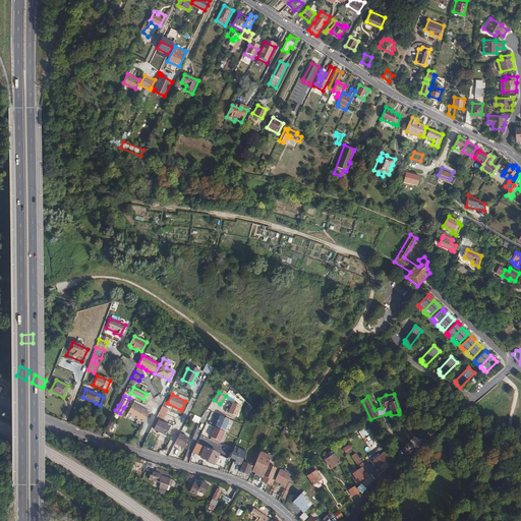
[(231,406),(228,405),(226,410),(237,414),(241,404),(233,401),(231,406)]
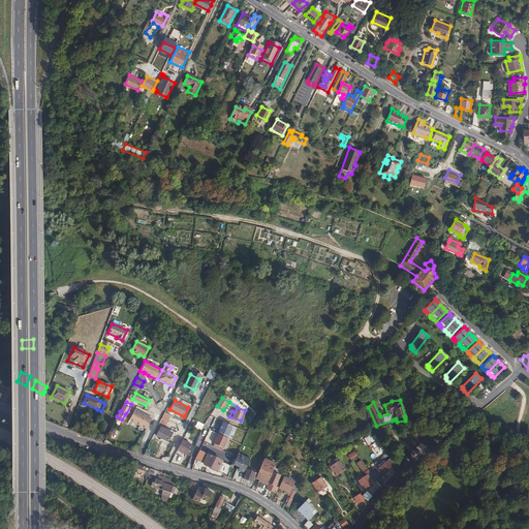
[(151,416),(133,408),(128,418),(146,427),(151,416)]
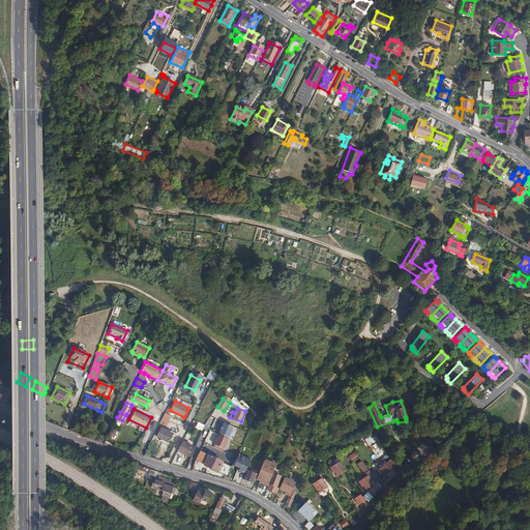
[(223,422),(217,435),(228,439),(233,427),(223,422)]
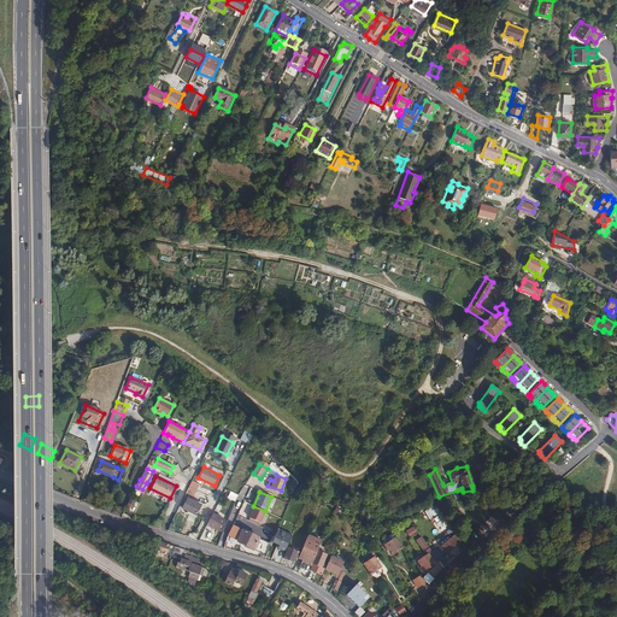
[(201,504),(184,497),(180,505),(183,506),(181,510),(195,517),(201,504)]
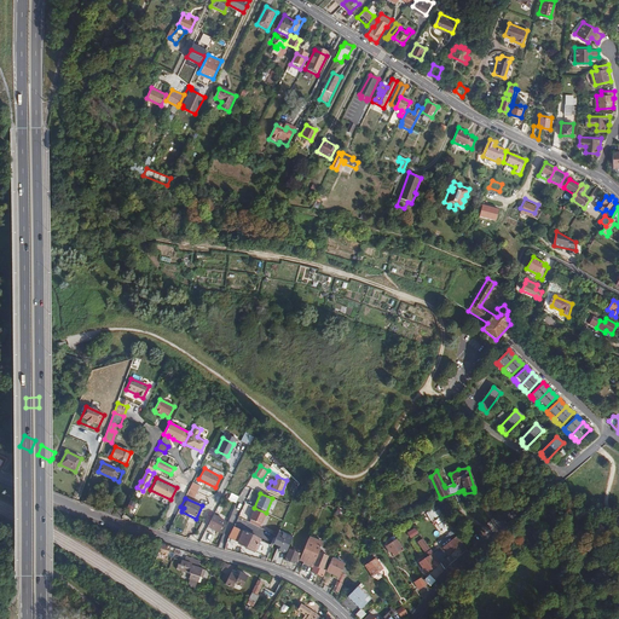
[(437,507),(427,514),(432,520),(441,514),(437,507)]
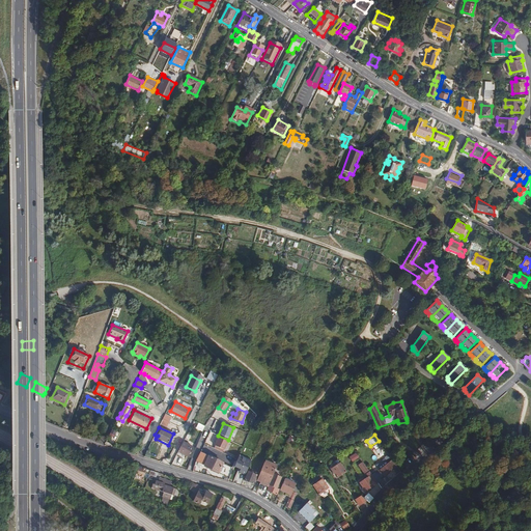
[(228,440),(218,436),(214,446),(224,450),(228,440)]
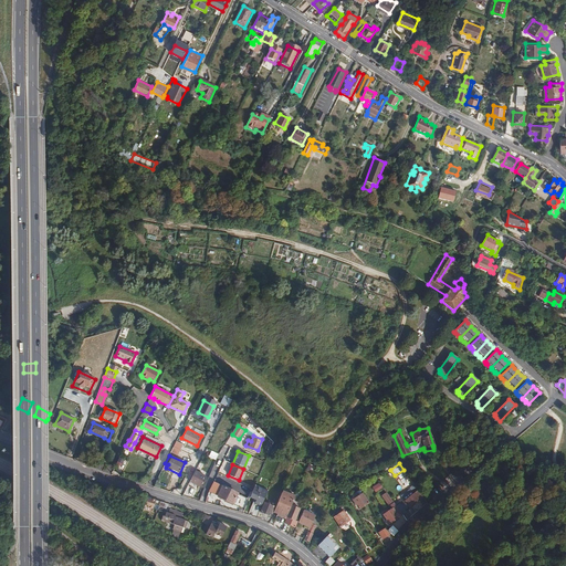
[(196,470),(190,481),(200,486),(206,475),(196,470)]
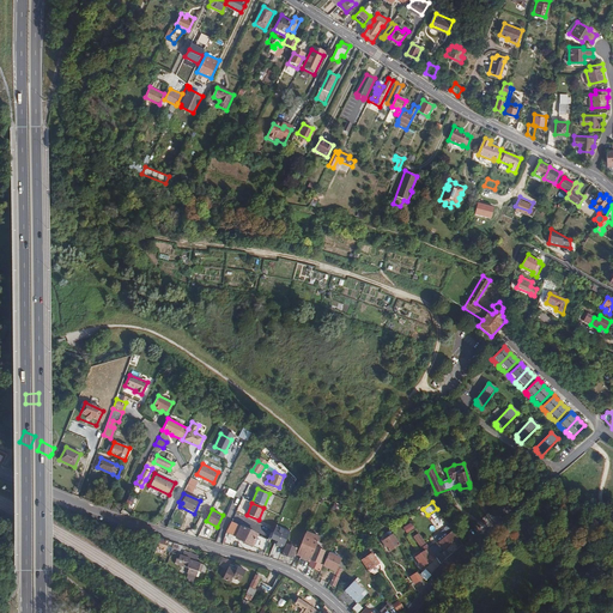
[(259,535),(231,521),(226,532),(254,546),(259,535)]
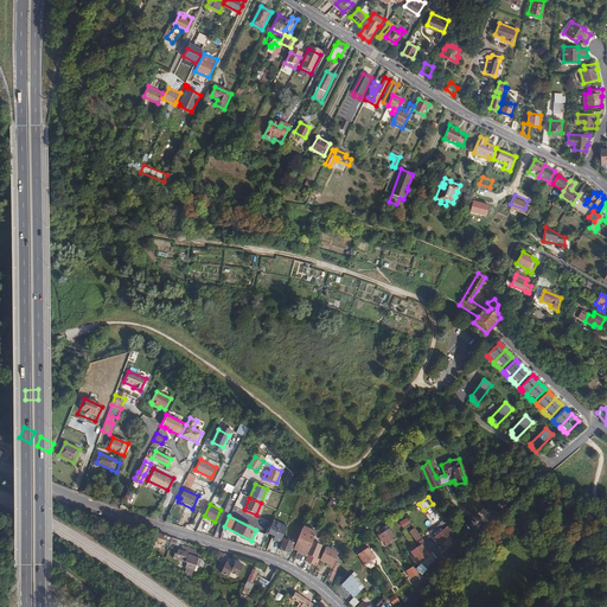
[(429,530),(434,536),(439,543),(453,534),(443,521),(439,523),(429,530)]
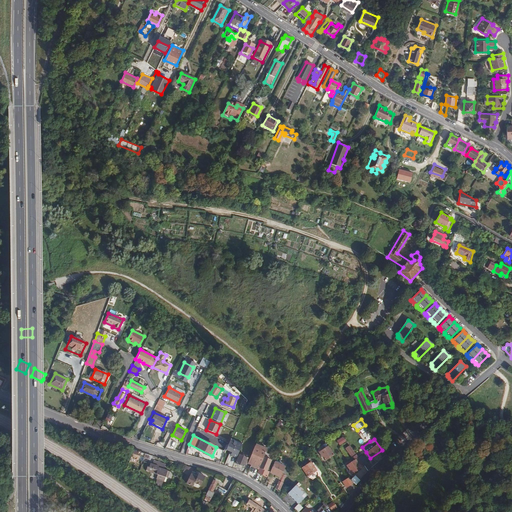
[(230,440),(226,448),(226,449),(232,451),(230,455),(236,458),(242,445),(230,440)]
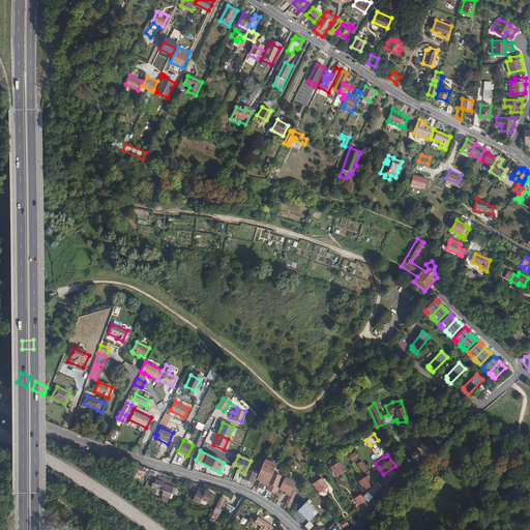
[(268,484),(271,475),(275,464),(265,460),(257,480),(260,481),(259,483),(267,487),(268,484)]
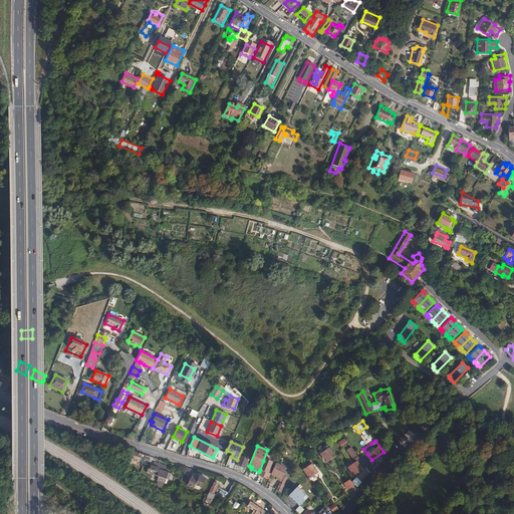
[(328,448),(320,453),(326,462),(334,457),(328,448)]
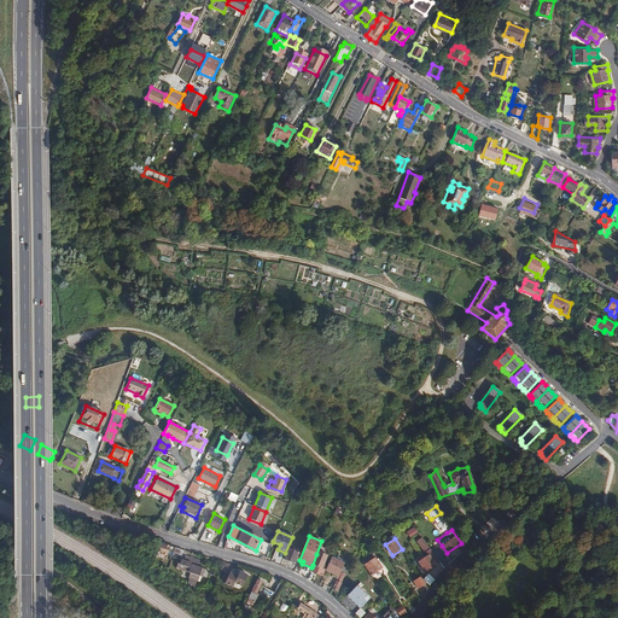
[(185,548),(164,543),(158,553),(168,557),(168,554),(181,559),(185,548)]
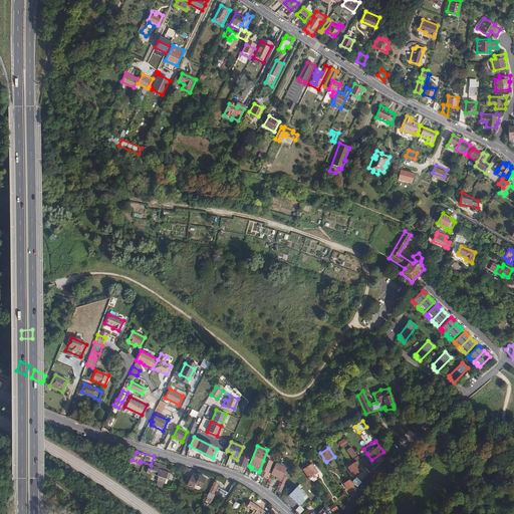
[(240,456),(236,465),(245,469),(246,467),(247,467),(249,463),(247,463),(249,460),(240,456)]
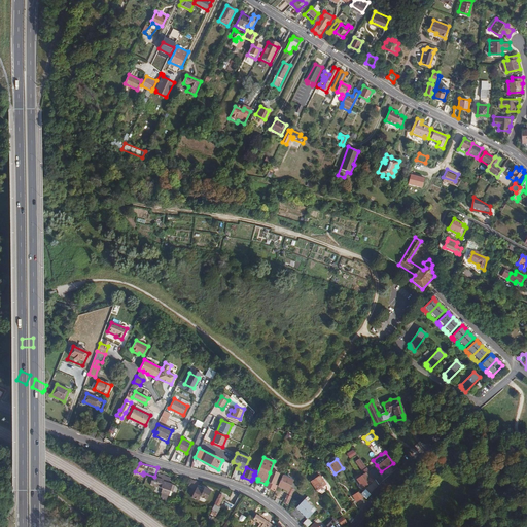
[(373,468),(369,470),(375,480),(378,478),(373,468)]
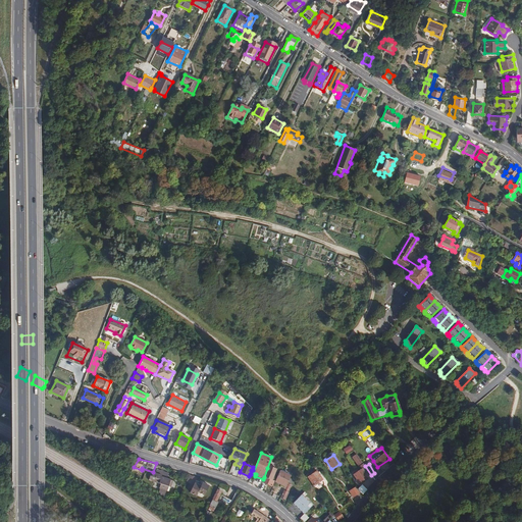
[(365,466),(354,474),(359,482),(371,475),(365,466)]
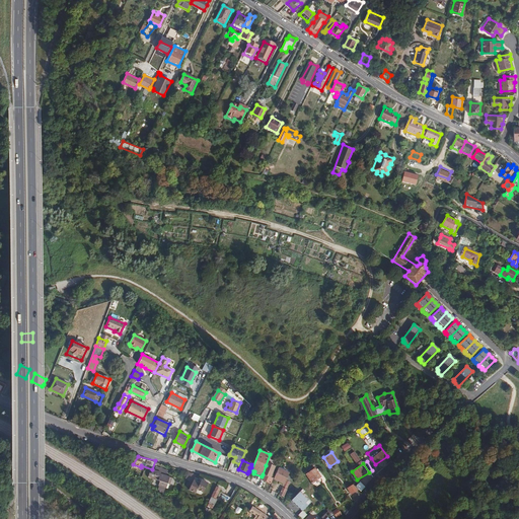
[(274,468),(266,465),(263,474),(264,474),(262,479),(270,484),(273,477),(271,476),(274,468)]
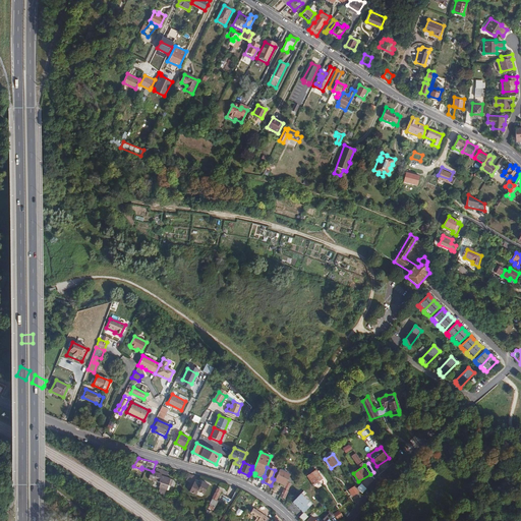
[(149,475),(148,479),(160,483),(158,488),(166,490),(168,485),(170,486),(173,480),(166,478),(168,472),(156,468),(155,473),(152,472),(151,475),(149,475)]
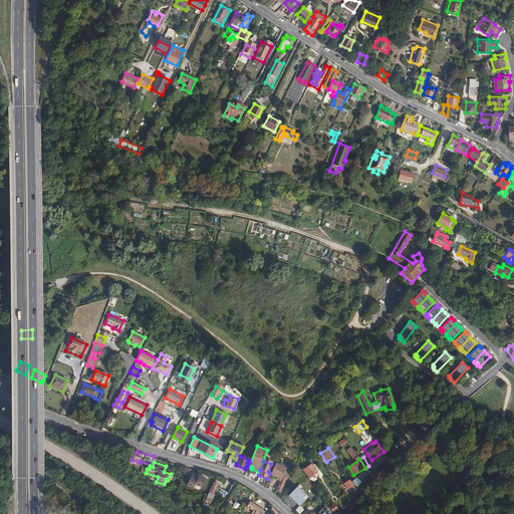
[(286,469),(275,464),(270,474),(281,479),(286,469)]
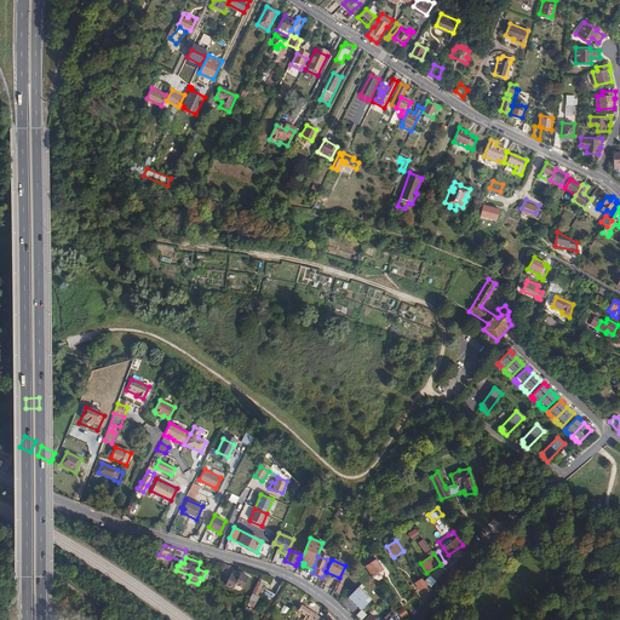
[(367,566),(365,561),(363,564),(373,578),(377,581),(384,577),(385,570),(378,561),(377,562),(375,560),(367,566)]
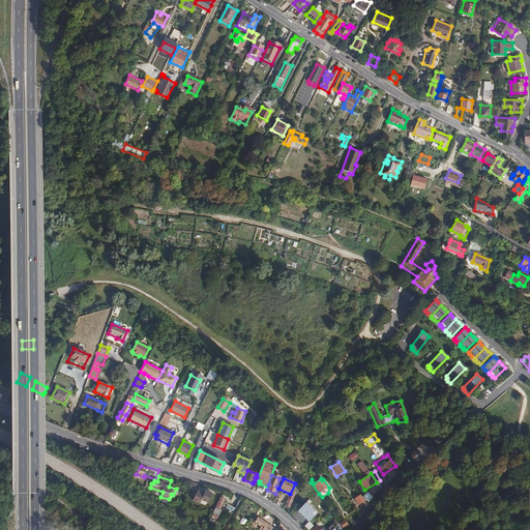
[(199,484),(193,481),(187,491),(195,494),(190,501),(198,504),(199,501),(206,504),(211,493),(205,490),(203,493),(197,490),(199,484)]
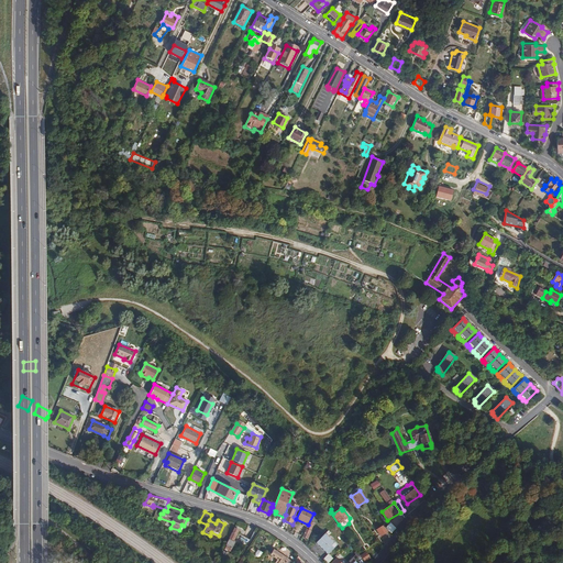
[(306,529),(302,537),(307,539),(310,531),(313,523),(310,521),(307,529),(306,529)]
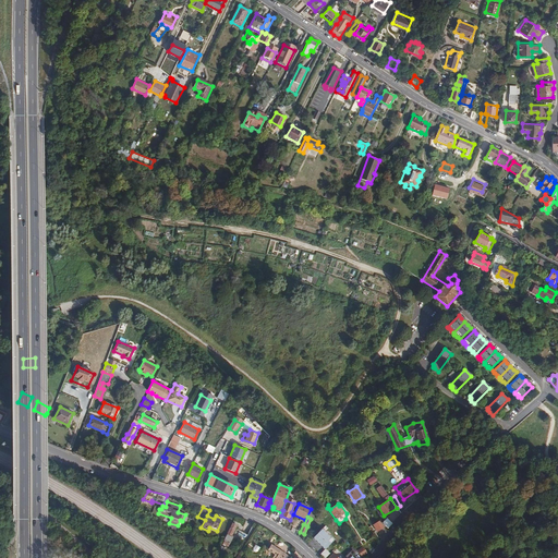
[(387,518),(383,523),(388,529),(392,523),(387,518)]
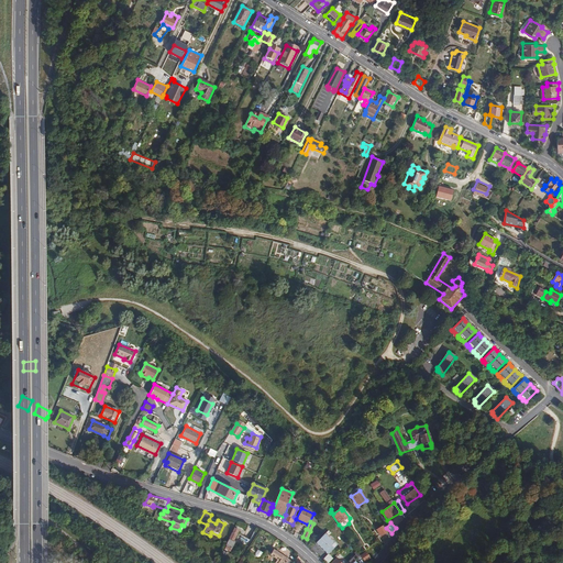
[(384,526),(377,530),(381,536),(388,531),(384,526)]
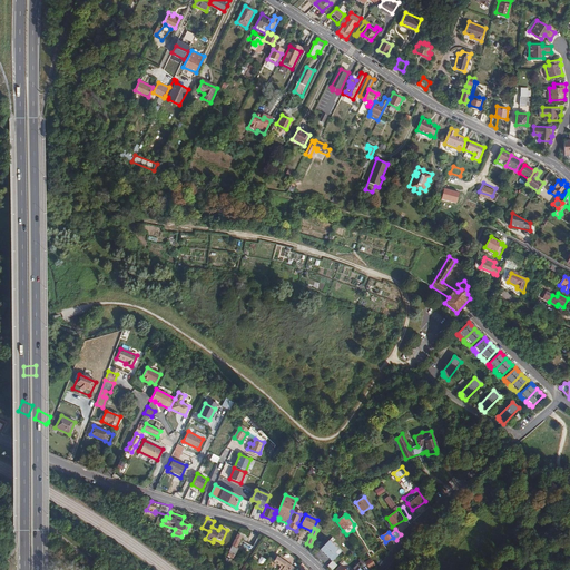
[(242,537),(237,533),(227,552),(234,554),(237,549),(235,548),(242,537)]
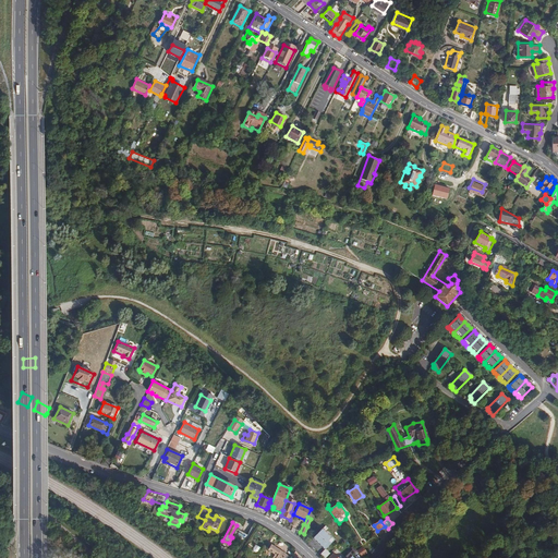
[(322,529),(311,540),(315,544),(316,543),(324,549),(332,540),(322,529)]
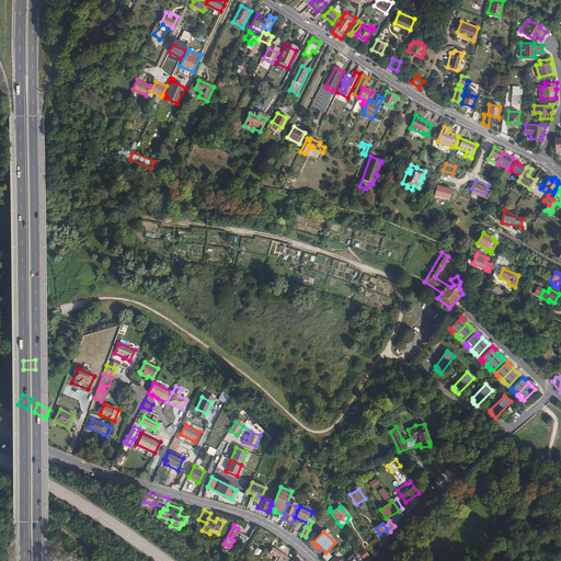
[(274,560),(289,560),(273,548),(268,553),(276,559),(274,560)]
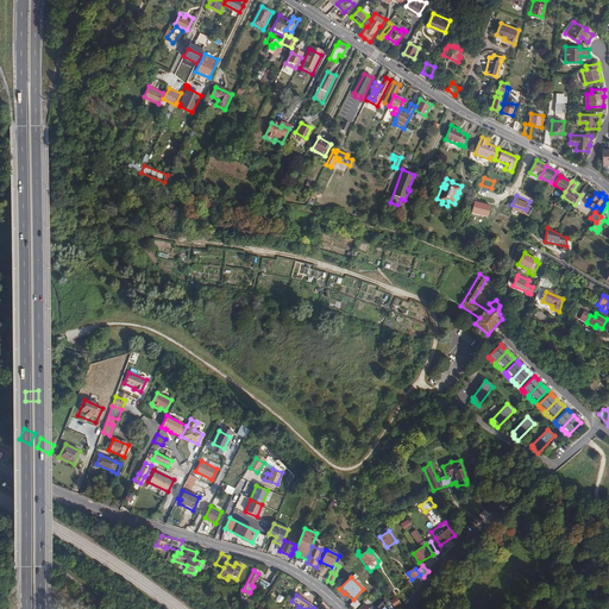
[(388,601),(393,607),(399,602),(395,596),(388,601)]
